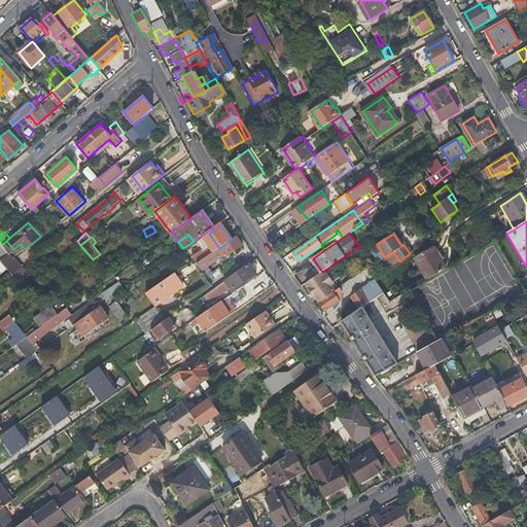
[(197,265),(212,284),(224,275),(219,268),(211,274),(206,268),(225,253),(226,255),(242,245),(237,237),(232,240),(219,248),(210,254),(197,265)]
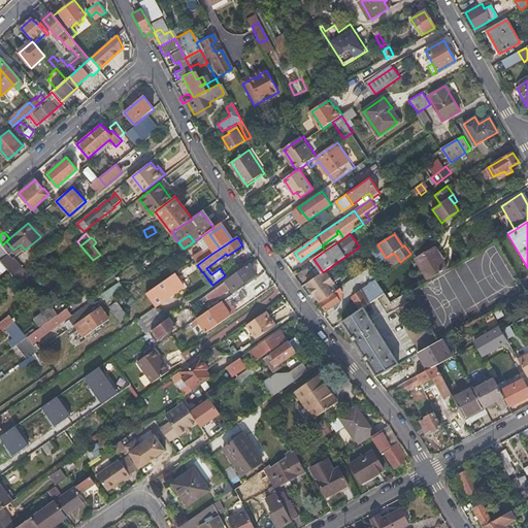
[(21,244),(13,250),(17,254),(24,249),(21,244)]
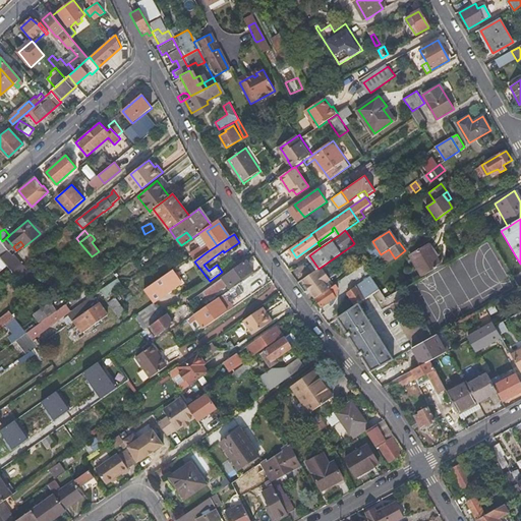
[(409,257),(421,278),(441,266),(427,245),(409,257)]
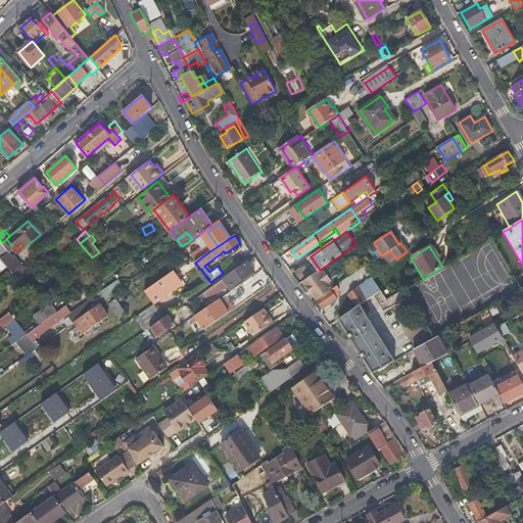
[(192,257),(195,263),(208,252),(205,248),(192,257)]
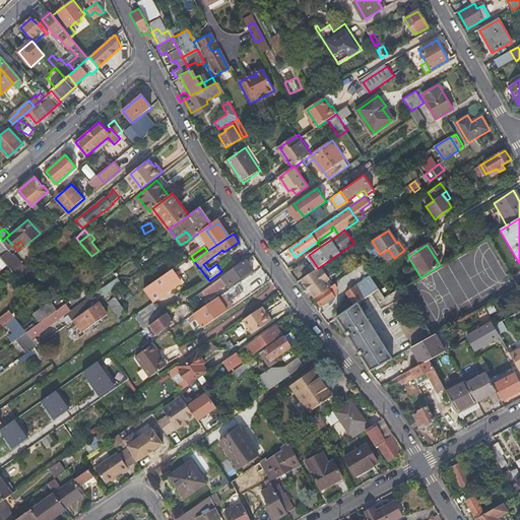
[(0,255),(0,256),(12,270),(21,262),(15,255),(13,256),(7,249),(0,255)]
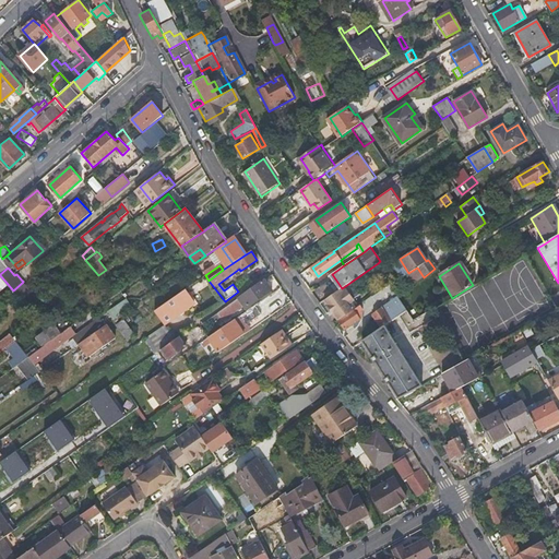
[(390,284),(384,275),(371,284),(378,293),(390,284)]
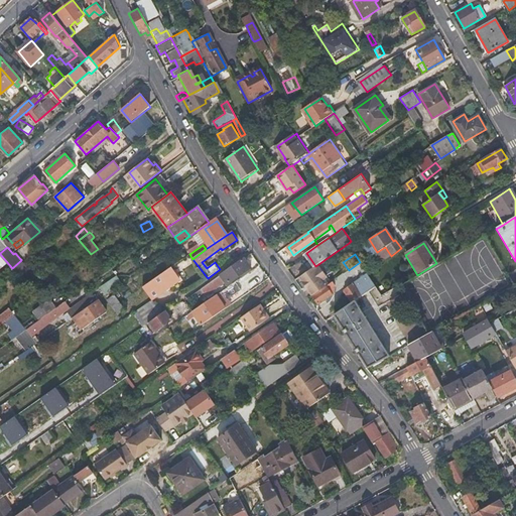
[(252,267),(245,258),(223,273),(230,282),(252,267)]
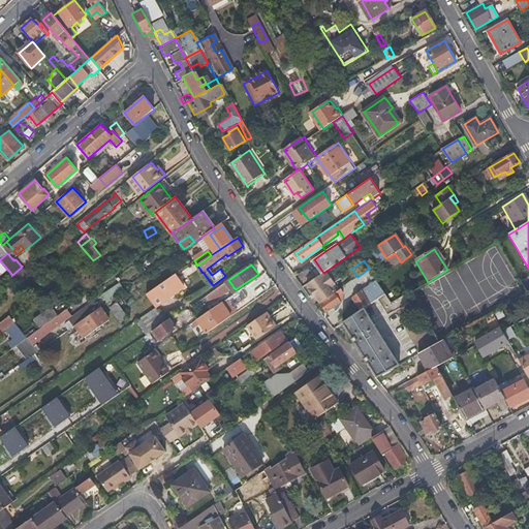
[(307,284),(320,304),(320,303),(340,289),(327,271),(323,273),(307,284)]
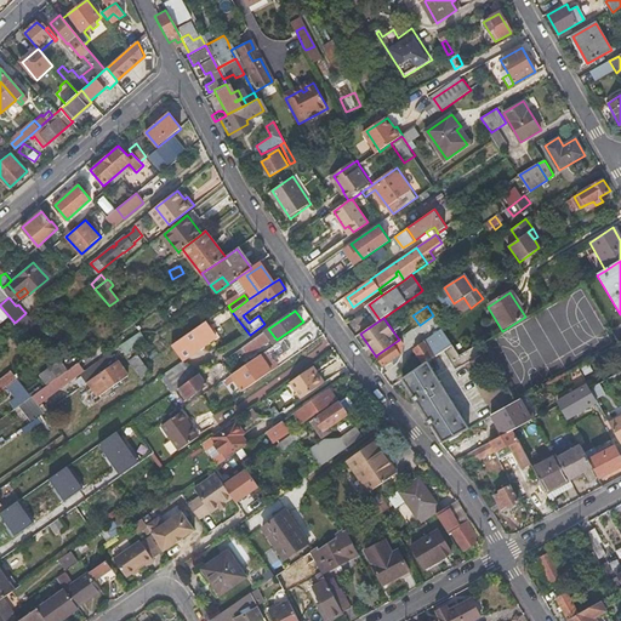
[(171,345),(182,359),(216,336),(205,322),(171,345)]
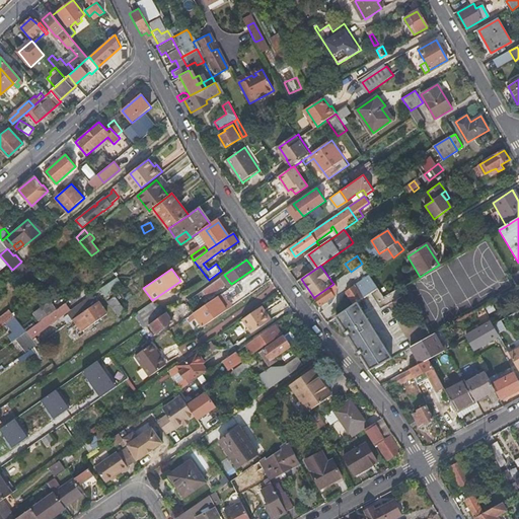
[(221,277),(186,302),(194,313),(200,309),(209,303),(211,301),(209,299),(208,300),(206,297),(197,304),(196,302),(206,294),(208,296),(225,283),(221,277)]
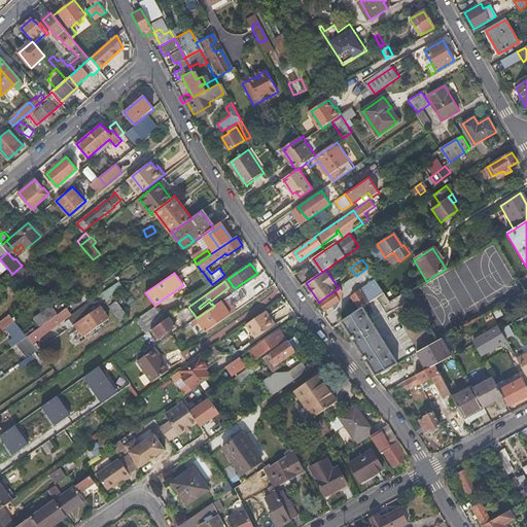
[(358,307),(382,291),(376,281),(362,290),(361,289),(352,296),(358,307)]
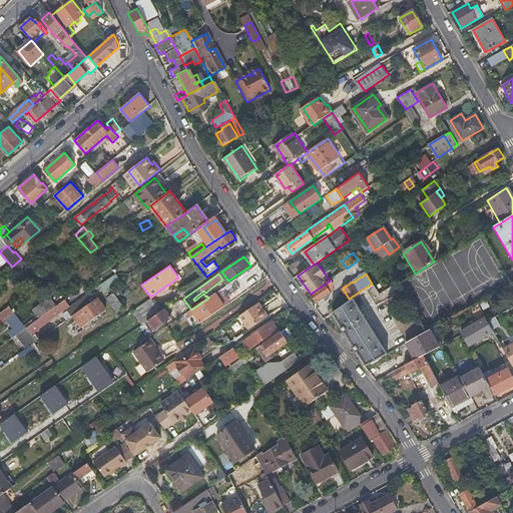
[(110,289),(119,283),(115,278),(99,289),(103,294),(104,293),(110,289)]
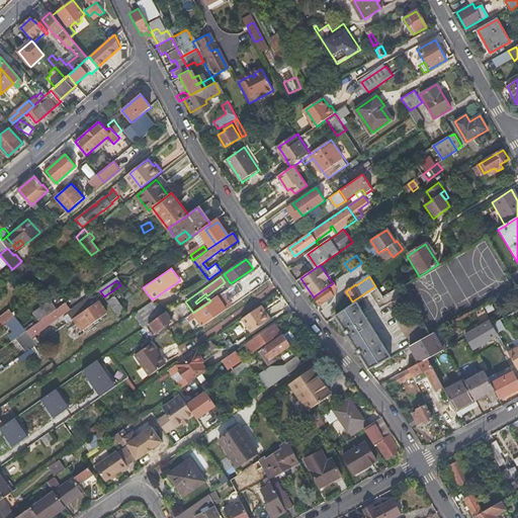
[(246,289),(240,280),(210,300),(208,303),(212,309),(219,304),(221,306),(223,304),(224,305),(246,289)]
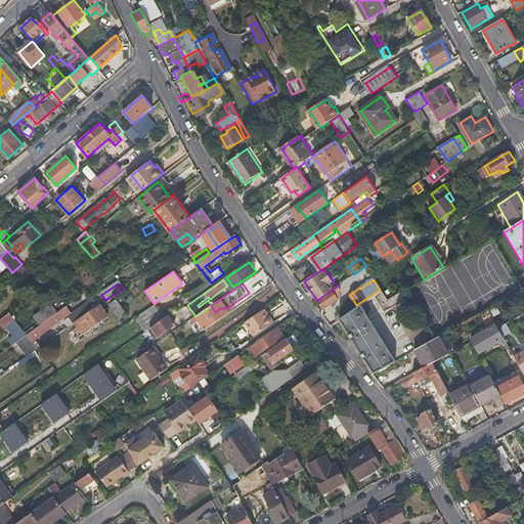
[(339,286),(337,287),(317,300),(323,308),(338,298),(335,294),(341,289),(339,286)]
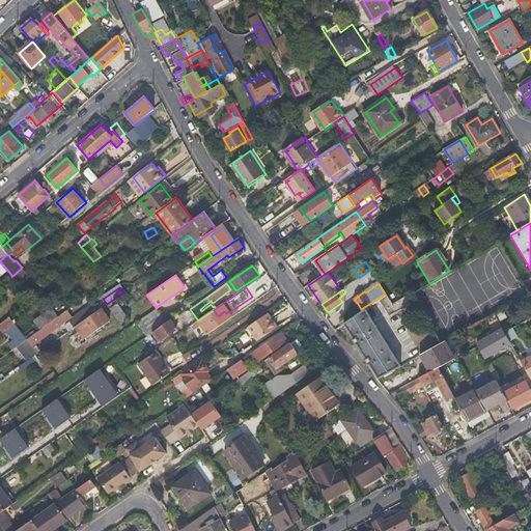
[(411,304),(406,297),(392,305),(386,295),(378,300),(388,317),(411,304)]
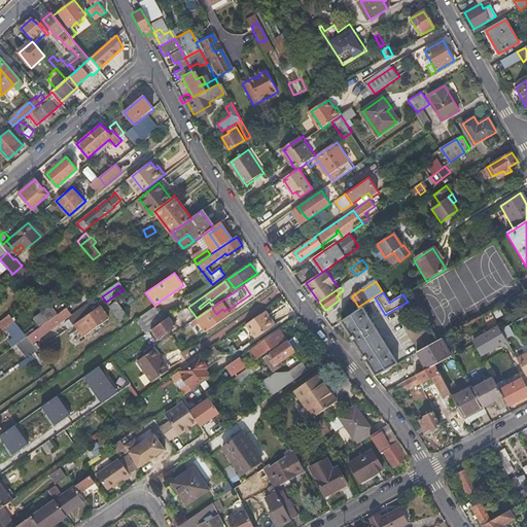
[(121,309),(113,296),(107,301),(109,303),(109,305),(115,313),(121,309)]
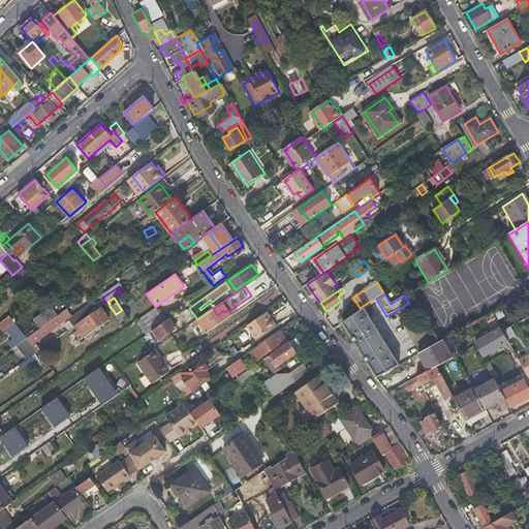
[(74,325),(97,309),(94,304),(91,307),(89,305),(69,319),(74,325)]
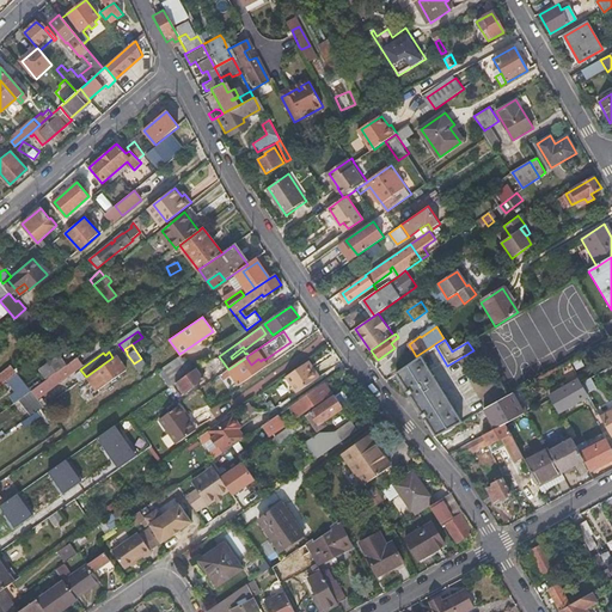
[(126,369),(116,355),(112,357),(86,377),(96,390),(126,369)]
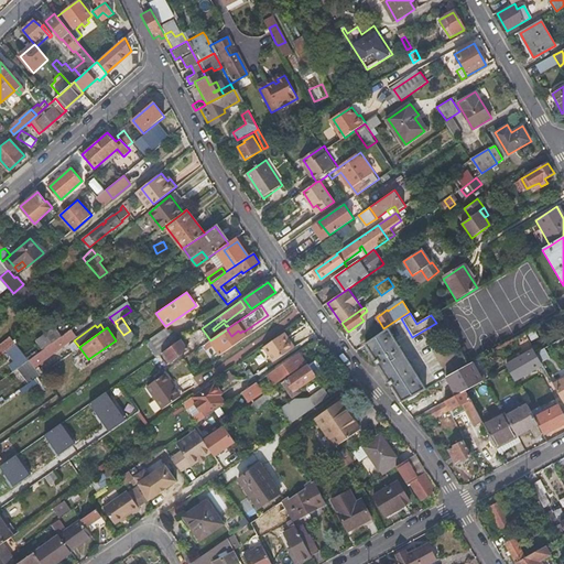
[(154,335),(165,350),(176,343),(165,327),(154,335)]
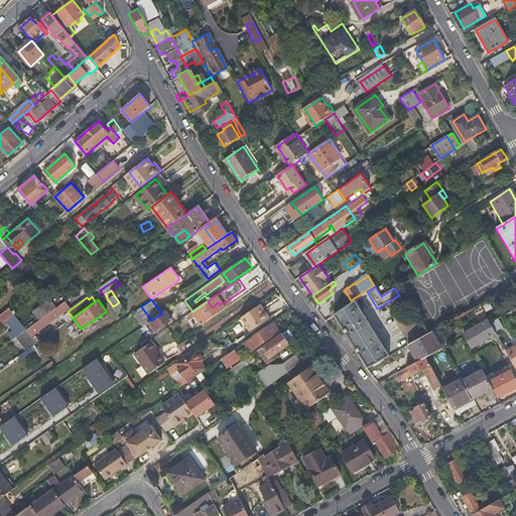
[(360,354),(368,368),(390,356),(354,300),(335,314),(343,327),(341,329),(346,336),(348,335),(355,348),(354,349),(358,355),(360,354)]
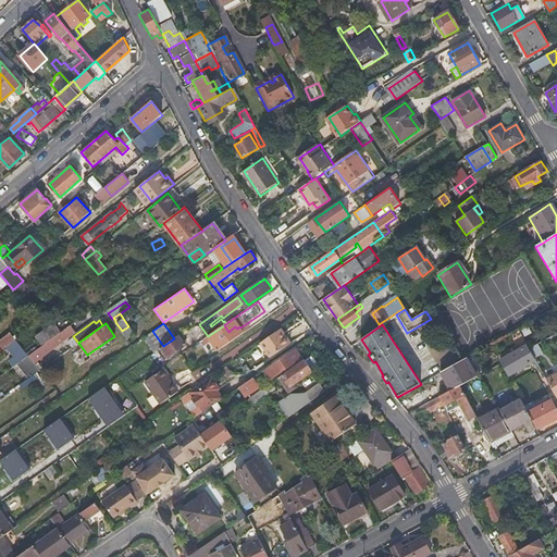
[(219,337),(229,332),(224,325),(214,332),(219,337)]
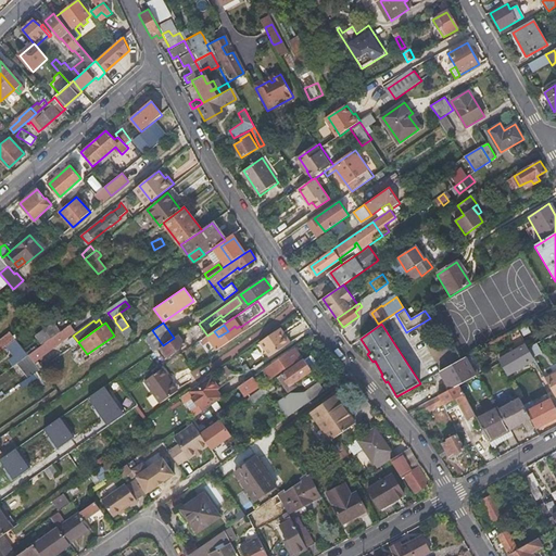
[(134,333),(128,326),(122,330),(127,339),(134,333)]
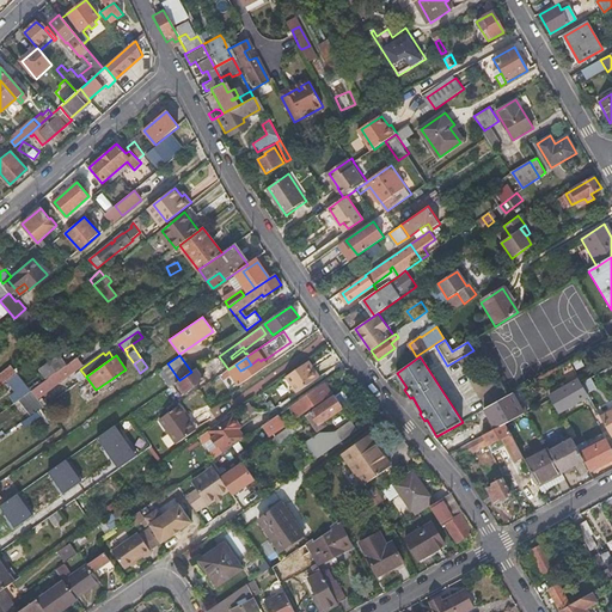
[(80,367),(74,360),(31,391),(37,398),(80,367)]
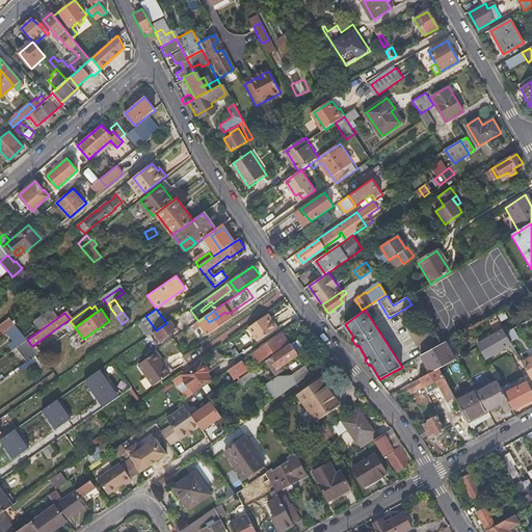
[(267,315),(250,326),(260,340),(280,327),(274,319),(271,321),(267,315)]
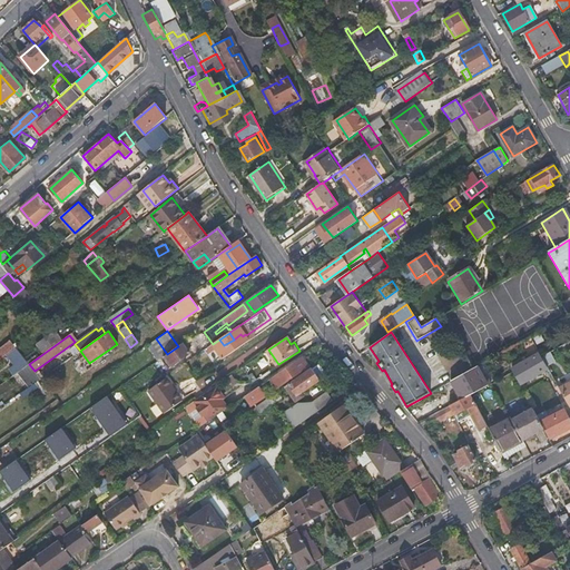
[(167,354),(164,356),(172,365),(189,353),(188,352),(190,350),(185,341),(178,346),(167,354)]
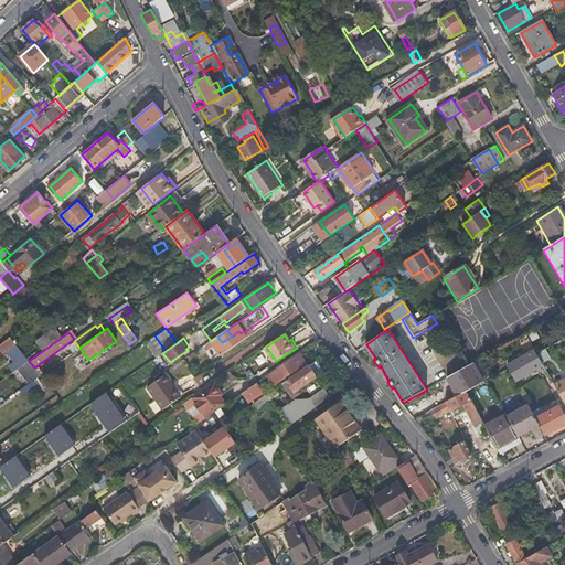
[(117,342),(116,341),(88,360),(89,361),(117,342)]
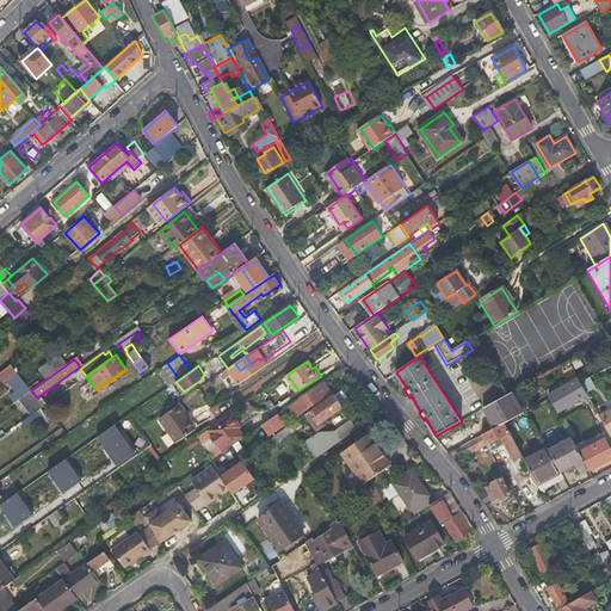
[(581,382),(587,394),(597,389),(591,377),(581,382)]
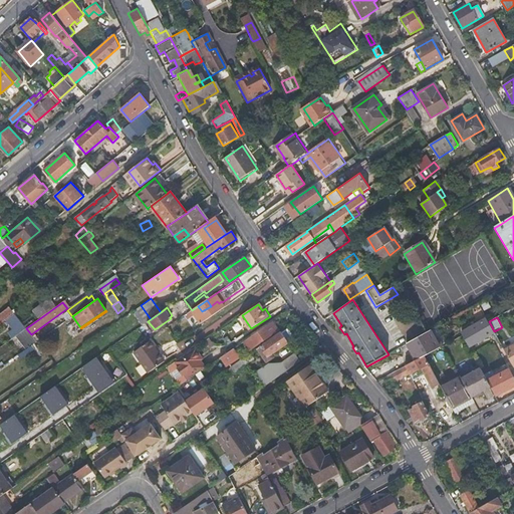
[(273,321),(244,341),(250,350),(280,330),(273,321)]
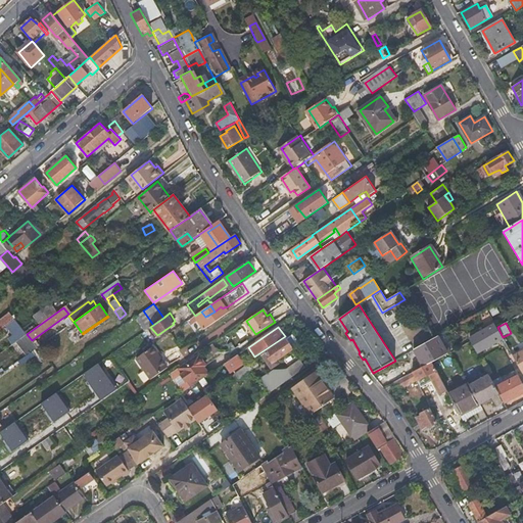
[(510,350),(496,327),(487,332),(500,355),(510,350)]
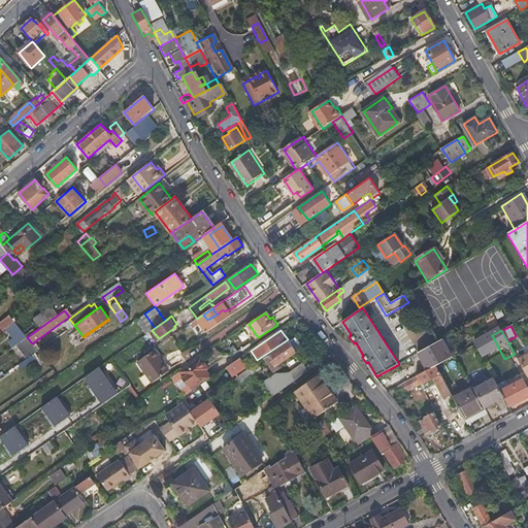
[(32,343),(27,337),(24,340),(17,345),(26,358),(37,351),(32,343)]
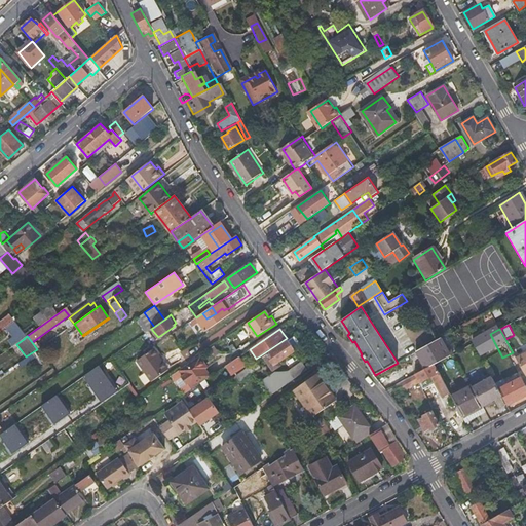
[(437,340),(416,352),(425,369),(434,364),(450,355),(441,338),(437,340)]
